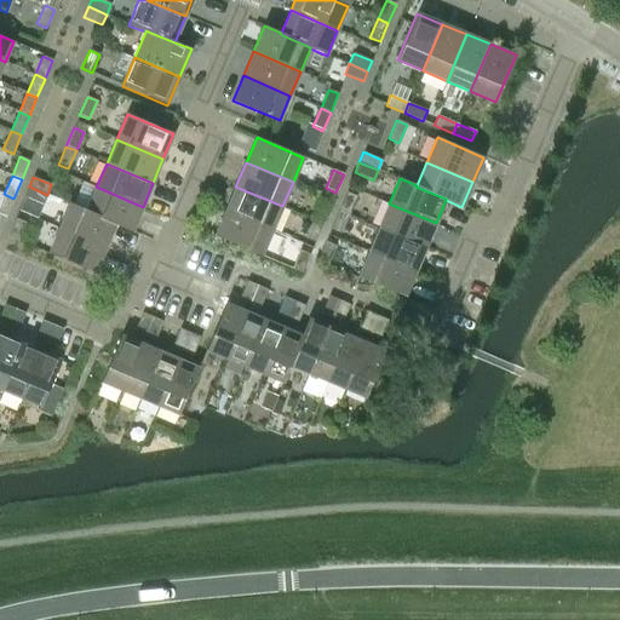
[(42,205),(47,195),(29,187),(24,197),(42,205)]
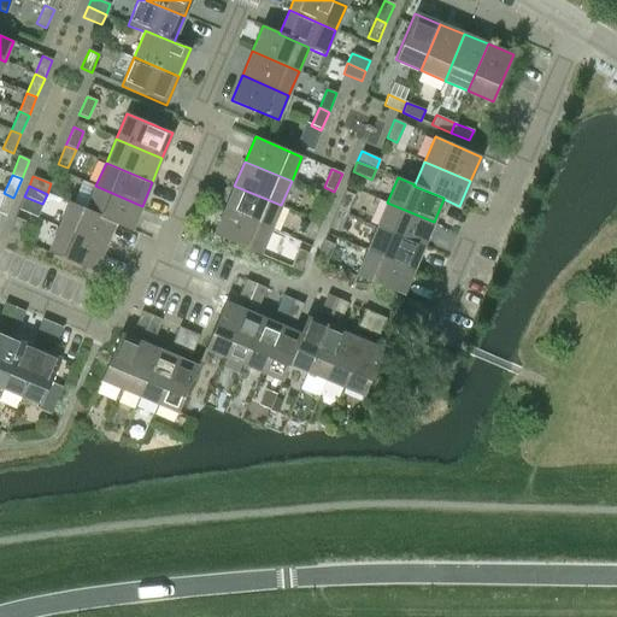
[(95,186),(86,209),(86,210),(115,223),(115,224),(131,231),(142,206),(95,186)]
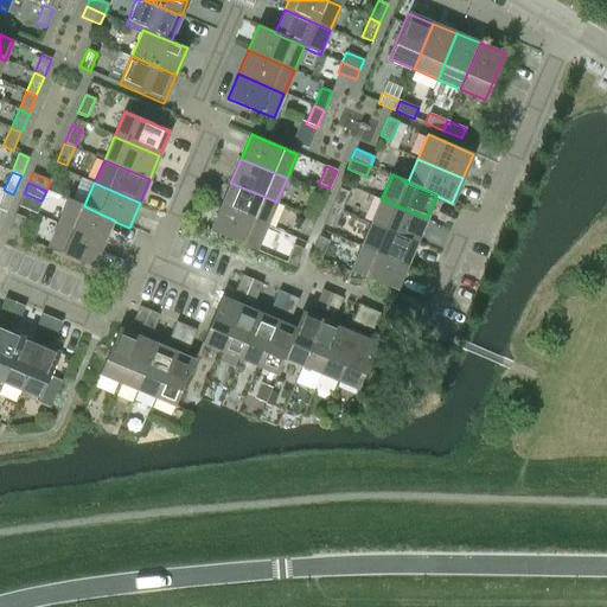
[(276,202),(230,183),(221,206),(267,225),(276,202)]
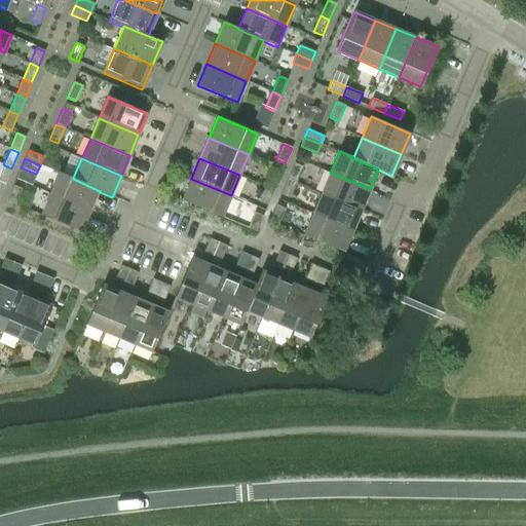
[(288,179),(296,182),(302,166),(294,162),(288,179)]
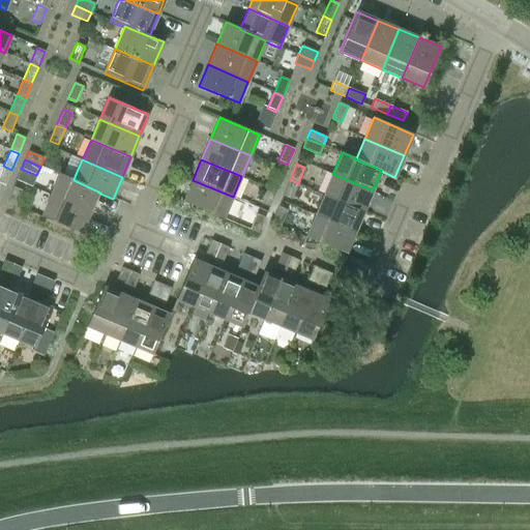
[(3,166),(0,173),(0,183),(5,185),(11,170),(3,166)]
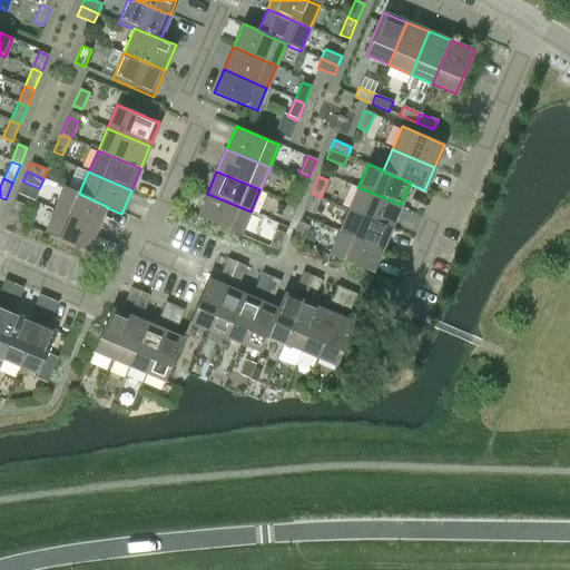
[(295,184),(287,202),(296,205),(304,188),(295,184)]
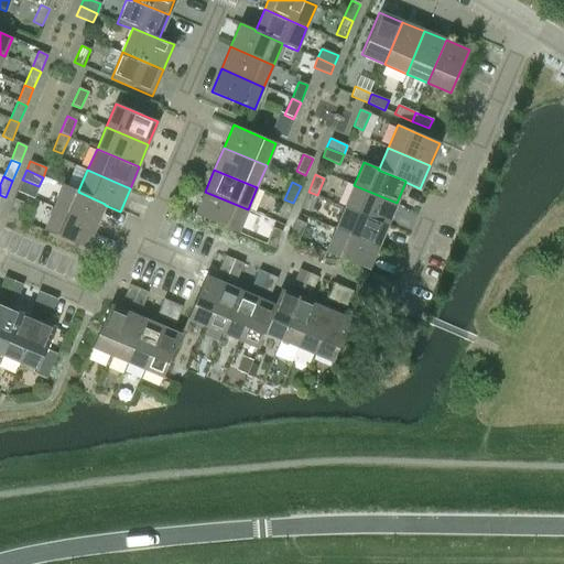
[(96,226),(105,205),(105,204),(78,192),(78,191),(63,185),(53,207),(96,226)]
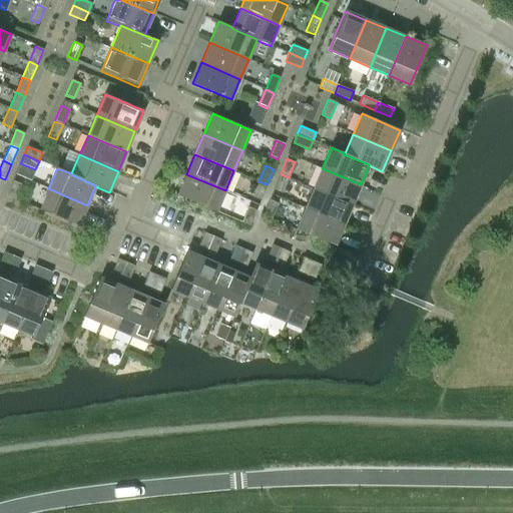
[(352,204),(361,184),(322,168),(314,188),(352,204)]
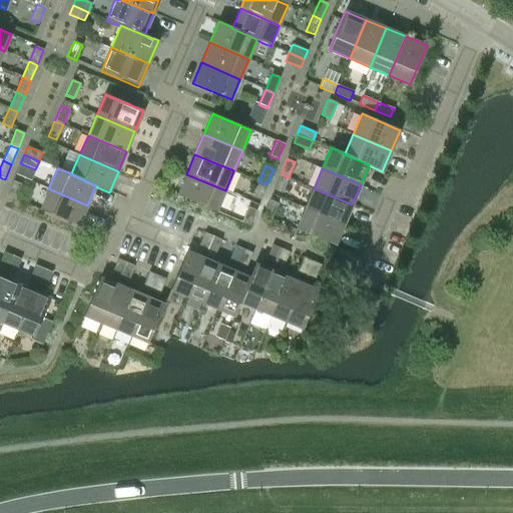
[(177,195),(216,211),(225,190),(186,174),(177,195)]
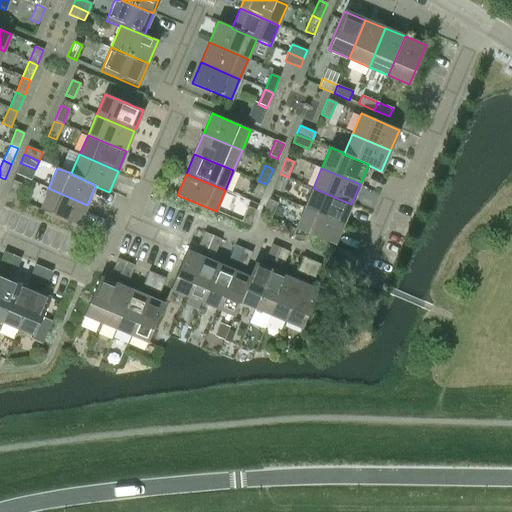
[(281,192),(288,177),(280,174),(273,189),(281,192)]
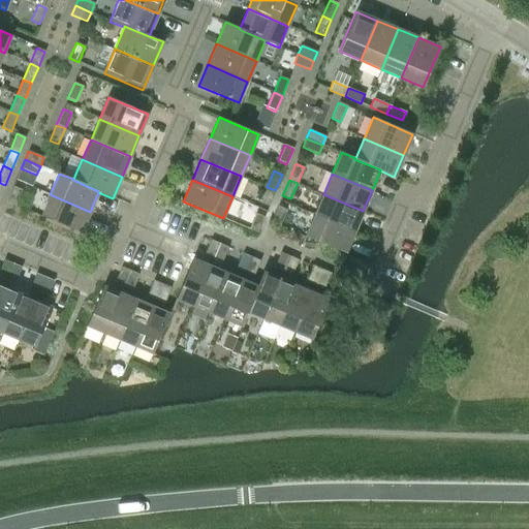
[(6,201),(16,206),(22,190),(13,186),(6,201)]
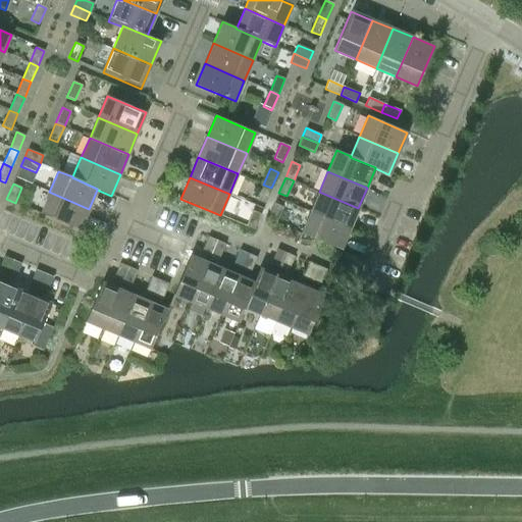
[(265,204),(271,188),(263,185),(257,200),(265,204)]
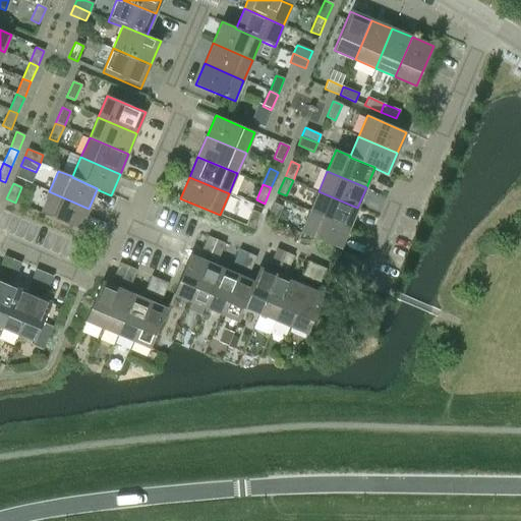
[(79,230),(89,209),(49,191),(41,213),(79,230)]
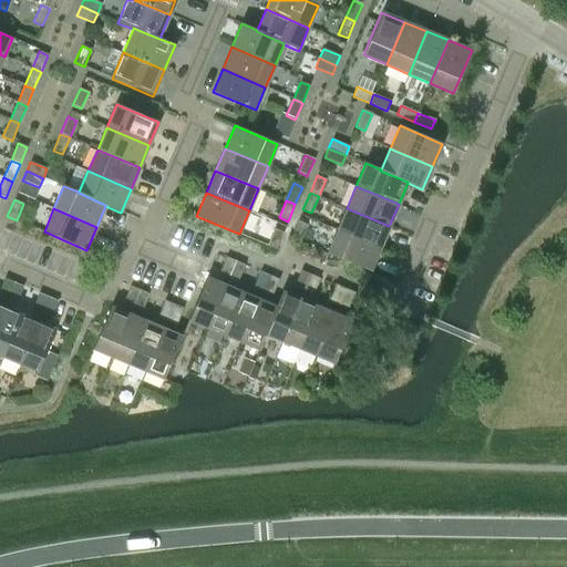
[(380,248),(389,226),(347,208),(337,230),(380,248)]
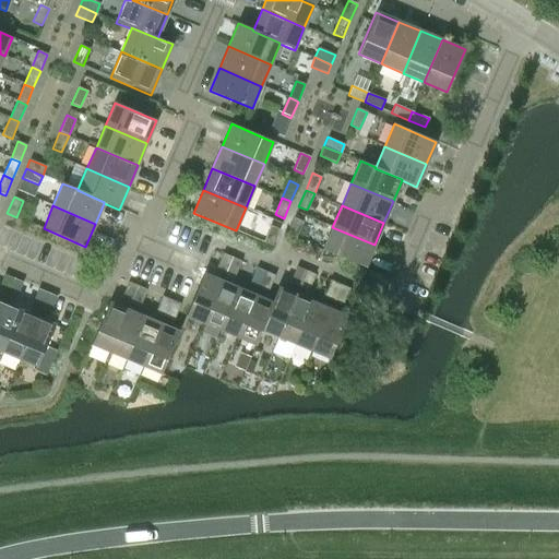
[(302,222),(294,217),(286,234),(296,238),(302,222)]
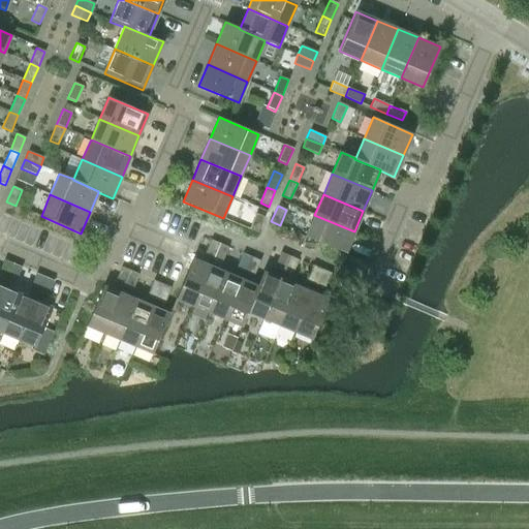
[(265,217),(255,213),(249,228),(257,232),(265,217)]
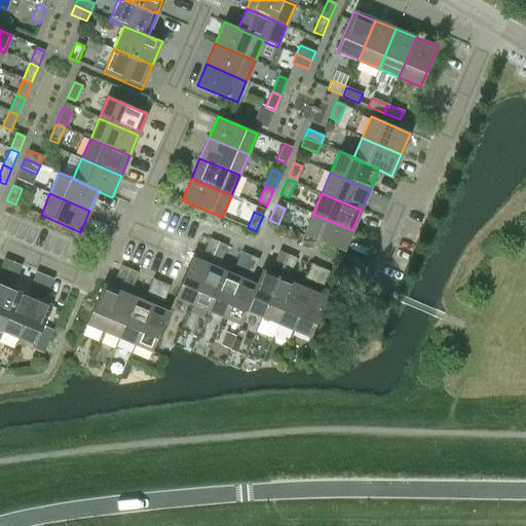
[(303,235),(343,252),(352,230),(312,214),(303,235)]
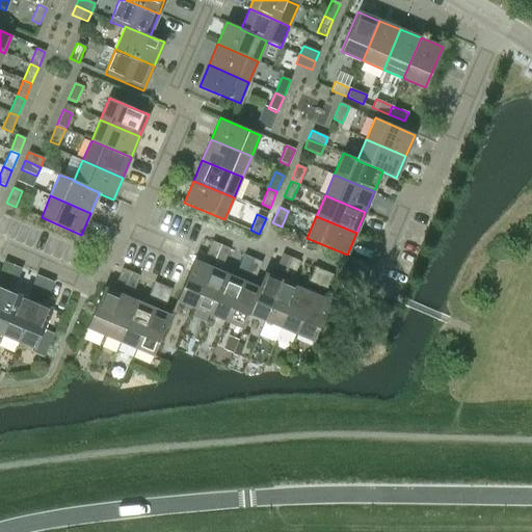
[(214,261),(220,244),(212,241),(205,257),(214,261)]
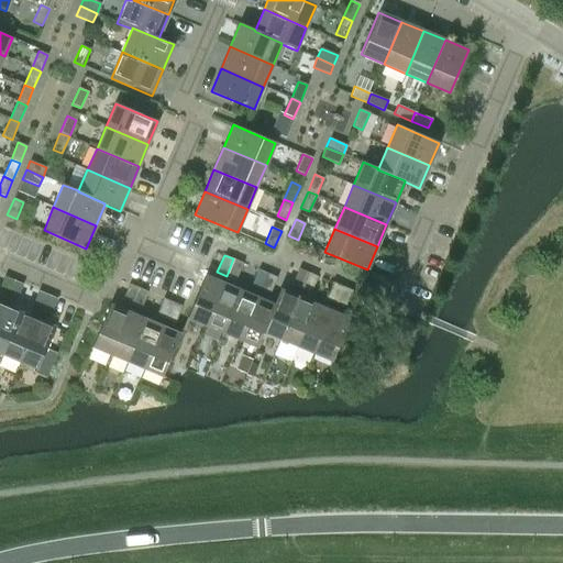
[(222,333),(240,290),(232,287),(243,263),(233,258),(227,276),(223,283),(205,326),(222,333)]
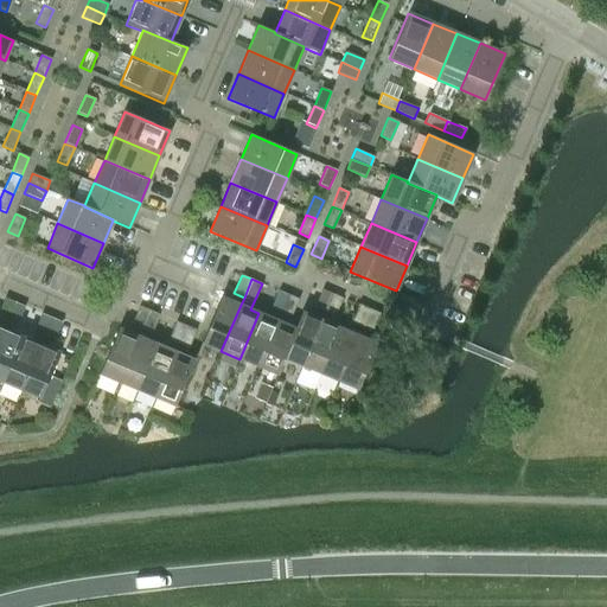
[(314,307),(324,312),(332,294),(321,289),(314,307)]
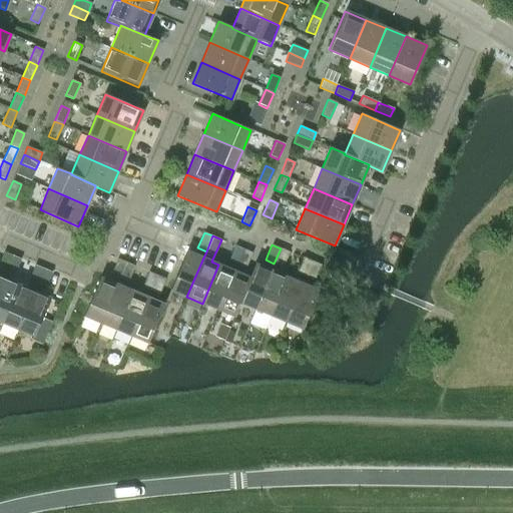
[(228,261),(237,265),(243,249),(235,245),(228,261)]
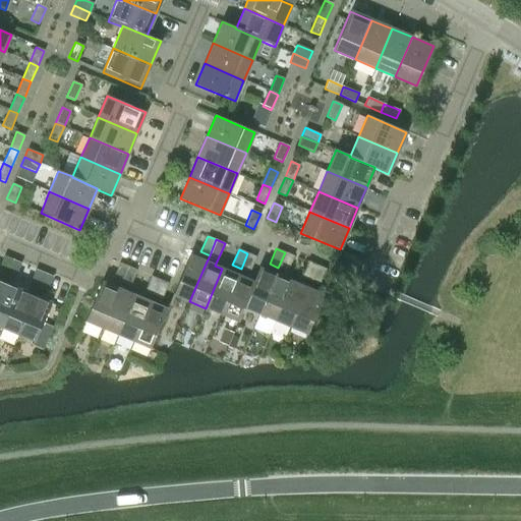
[(285,252),(278,268),(287,271),(293,255),(285,252)]
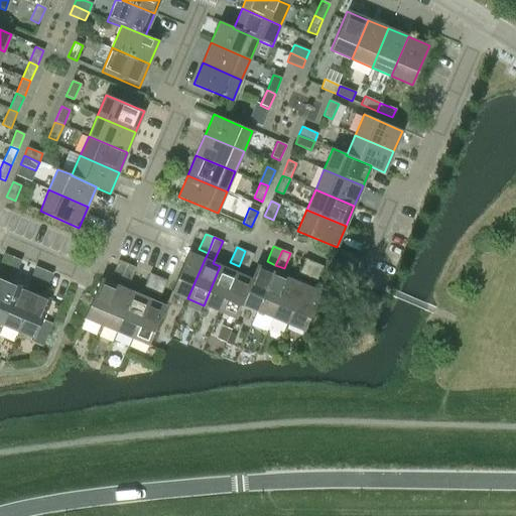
[(245,251),(239,266),(247,269),(254,254),(245,251)]
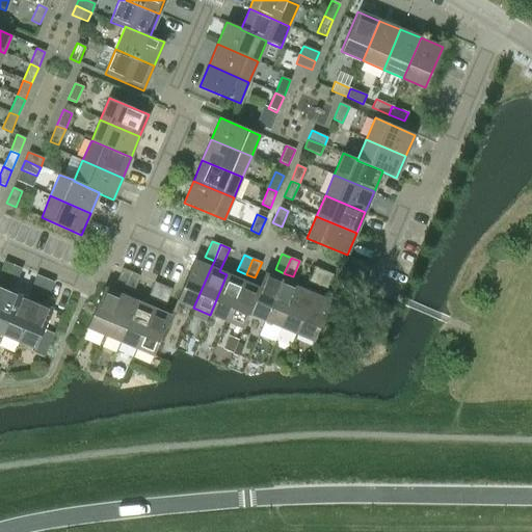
[(193,308),(211,267),(193,260),(177,300),(193,308)]
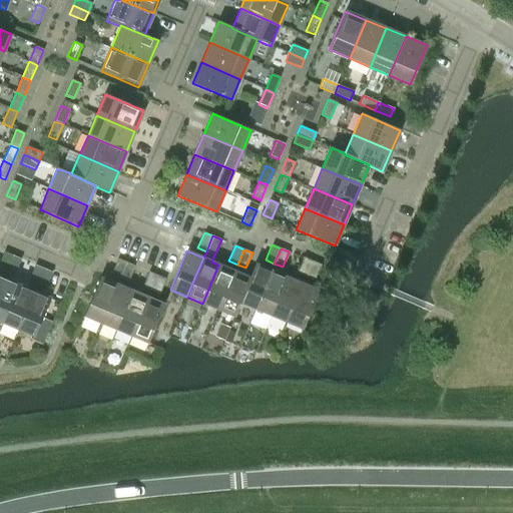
[(0,261),(0,268),(6,271),(12,255),(4,252),(0,261)]
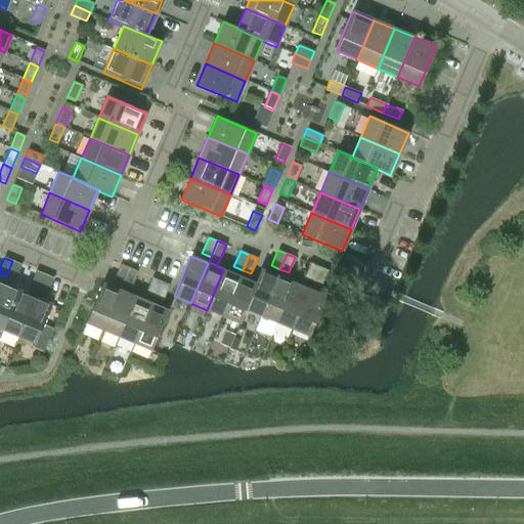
[(22,265),(12,261),(6,276),(14,280),(22,265)]
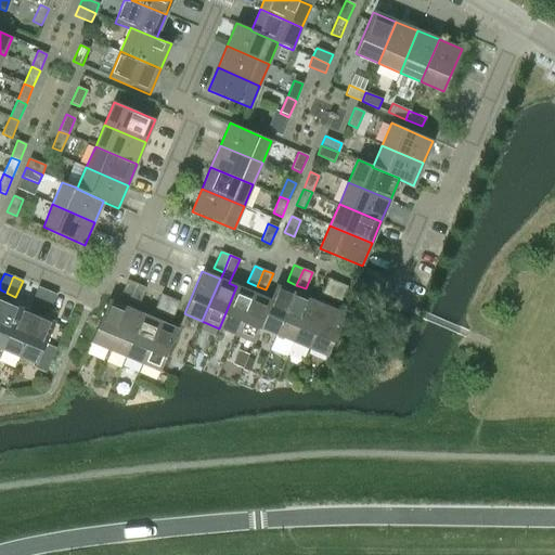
[(321,295),(331,299),(337,283),(327,279),(321,295)]
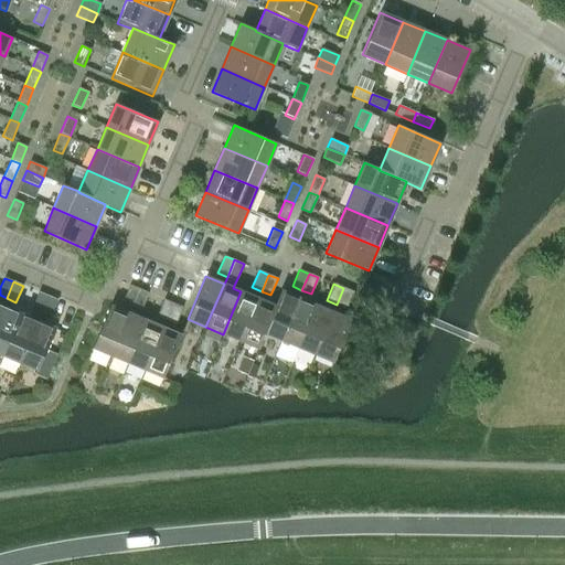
[(123,301),(131,306),(139,289),(129,285),(123,301)]
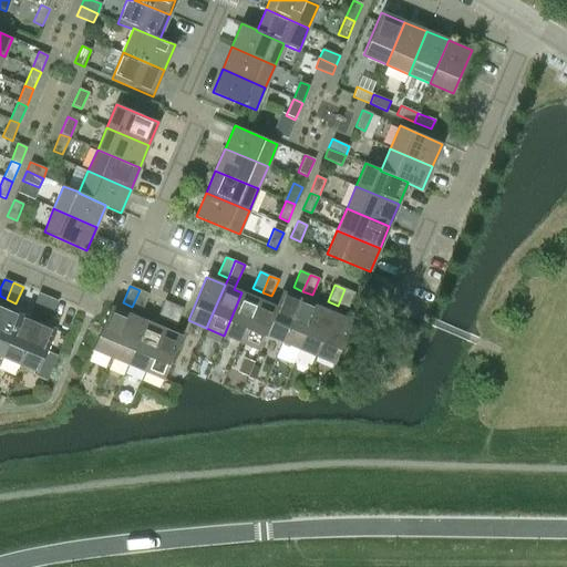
[(344,289),(338,306),(347,310),(353,292),(344,289)]
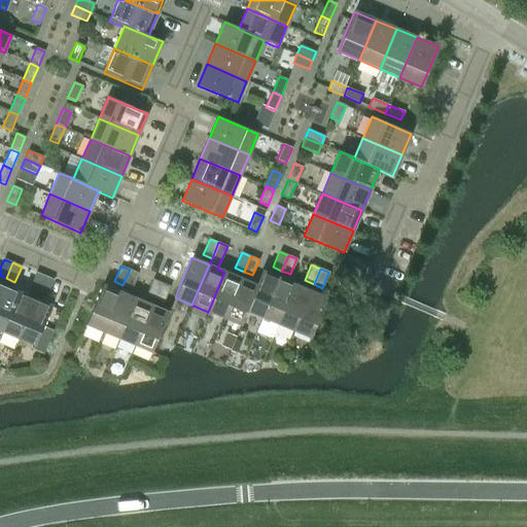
[(130,270),(123,285),(132,288),(138,273),(130,270)]
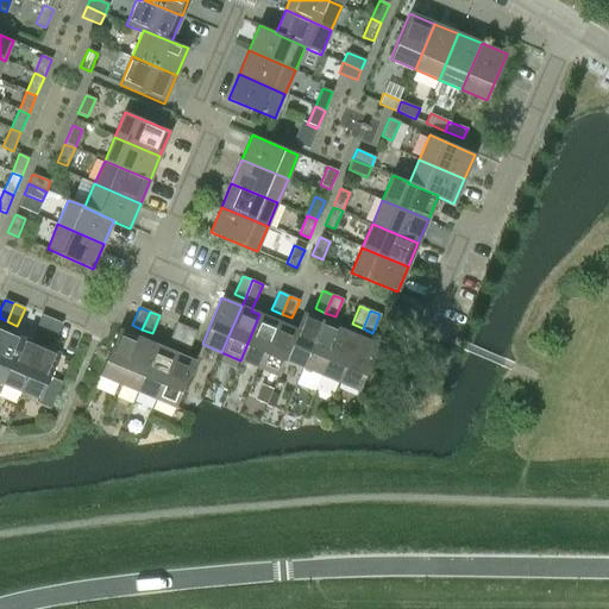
[(302,366),(322,321),(302,313),(295,330),(296,330),(284,359),(286,359),(302,366)]
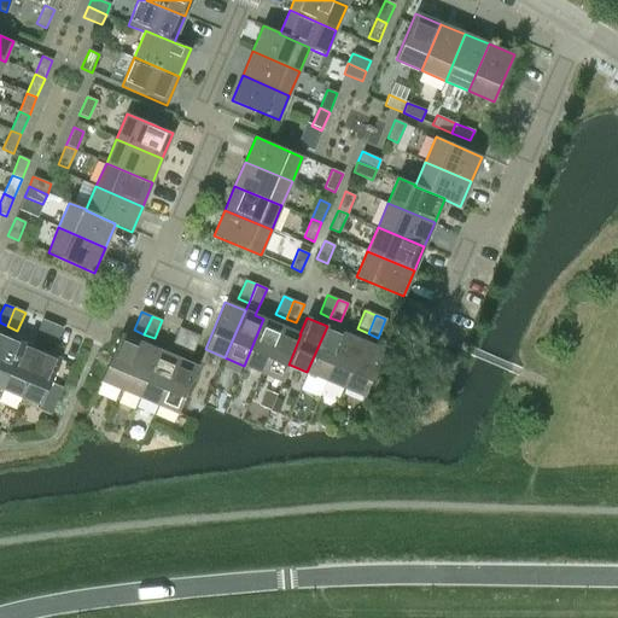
[(262,373),(283,327),(263,319),(244,366),(262,373)]
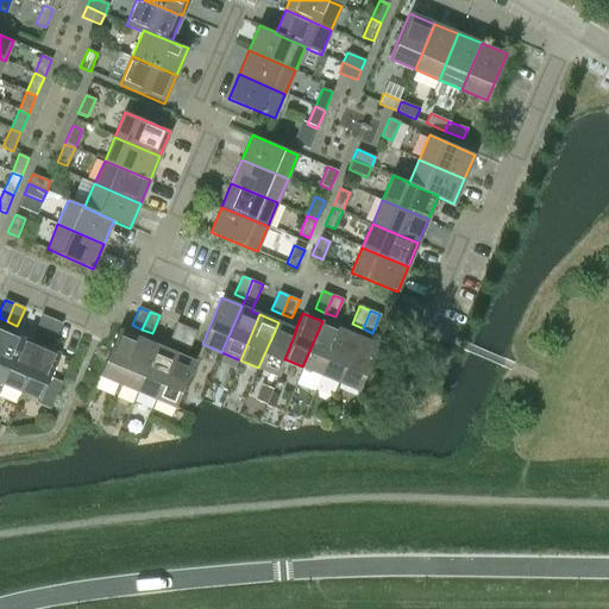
[(33,333),(44,337),(51,319),(42,315),(33,333)]
